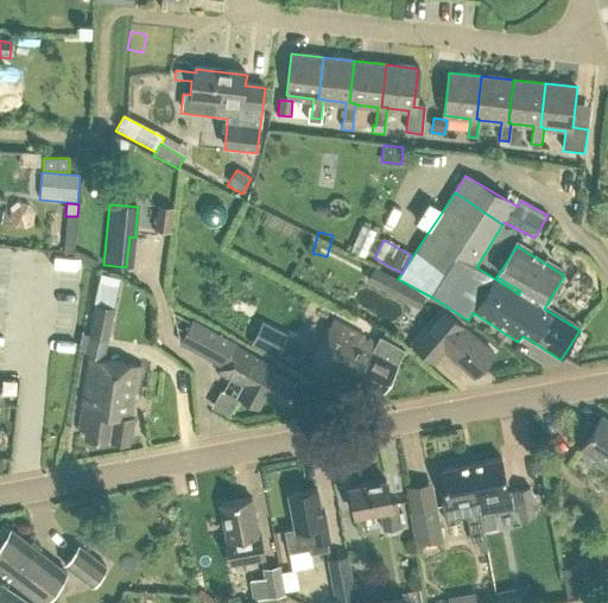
[(367,284),(417,310),(424,297),(374,271),(367,284)]
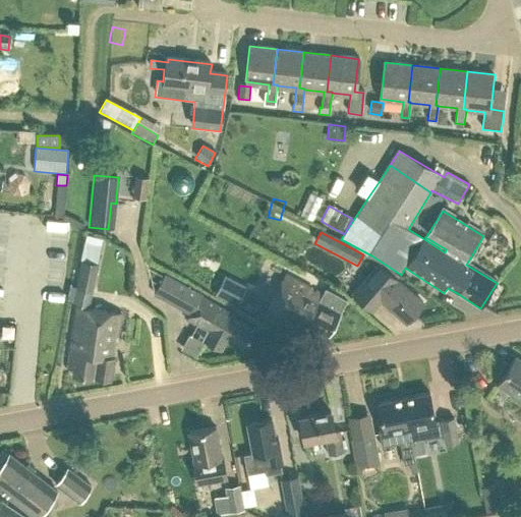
[(71,287),(68,302),(89,305),(92,291),(93,292),(99,265),(98,265),(101,250),(84,247),(81,261),(75,288),(71,287)]
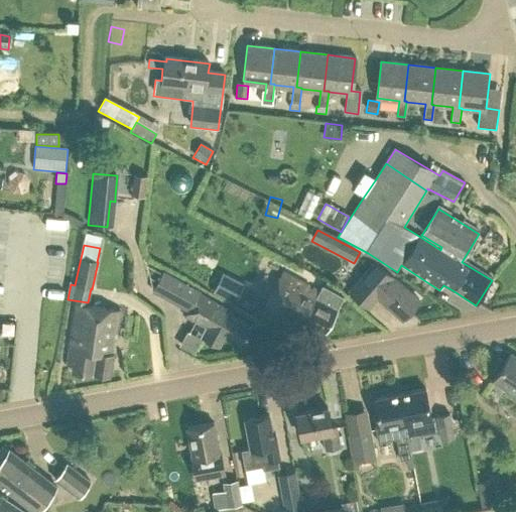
[(417,301),(393,279),(393,278),(376,263),(350,291),(367,307),(377,296),(402,320),(417,301)]
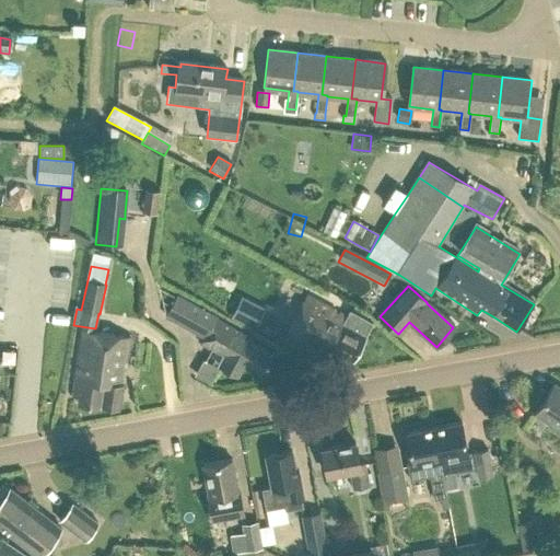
[(263,375),(272,358),(252,346),(254,343),(217,322),(218,319),(177,297),(165,319),(203,339),(200,346),(224,359),(219,369),(238,380),(245,366),(263,375)]
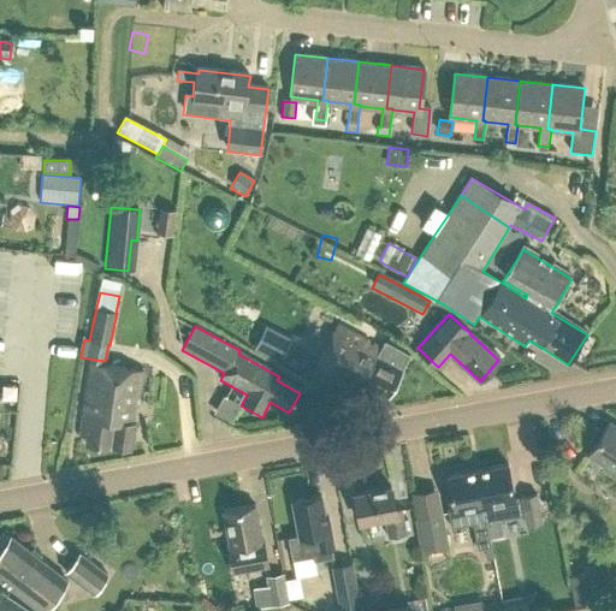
[(266,327),(254,350),(279,363),(291,340),(266,327)]
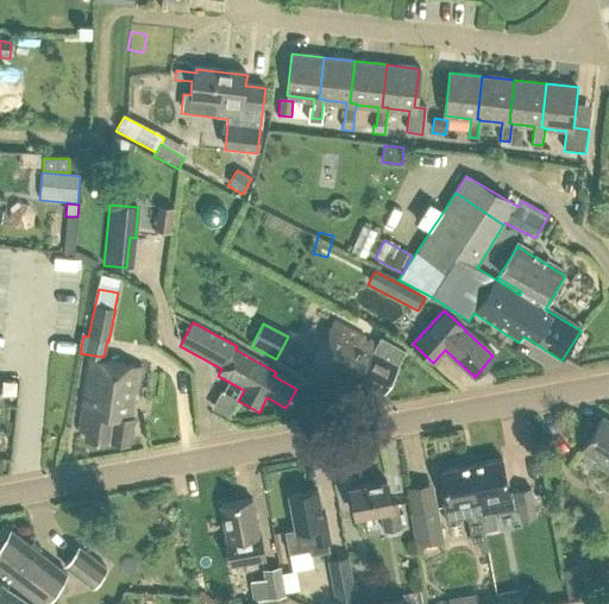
[(333,325),(313,364),(339,378),(340,376),(346,378),(347,375),(383,394),(406,353),(381,339),(376,348),(333,325)]
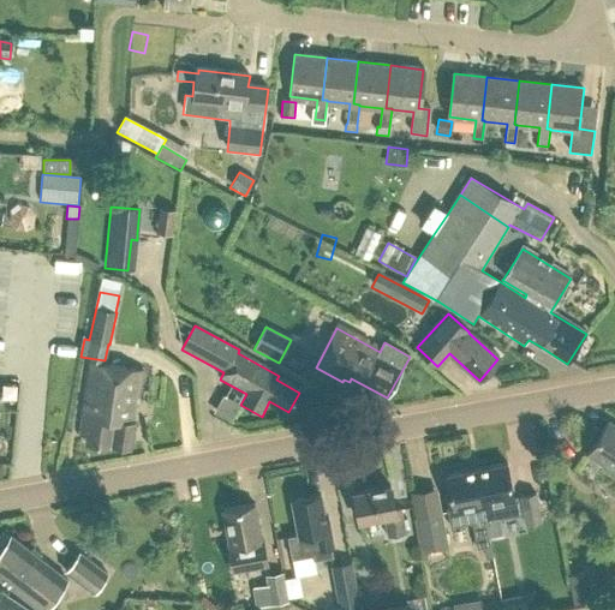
[(91,364),(79,436),(87,438),(87,444),(109,449),(109,447),(130,450),(136,422),(127,420),(130,407),(136,408),(142,372),(91,364)]
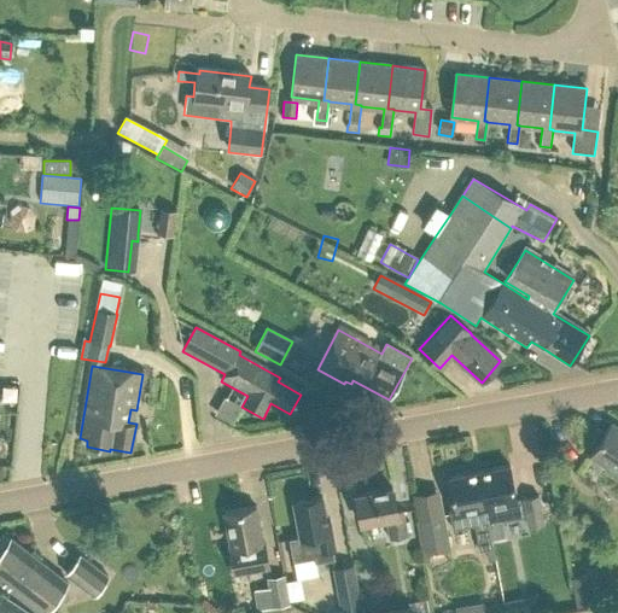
[(216,416),(232,425),(240,408),(226,401),(225,400),(216,416)]
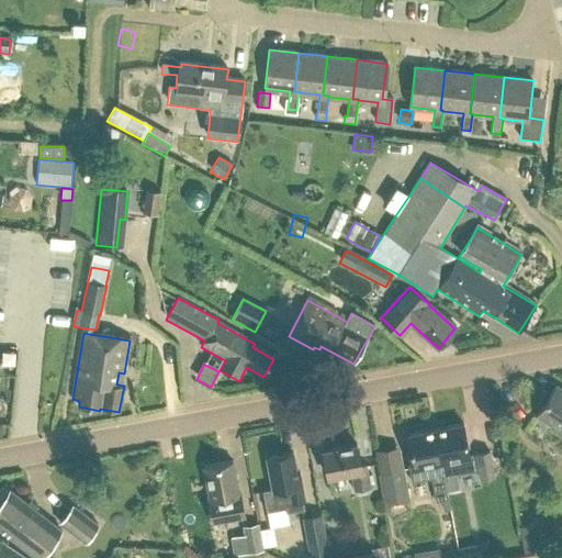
[(561,390),(557,387),(538,417),(552,426),(550,431),(561,438),(561,435),(561,390)]
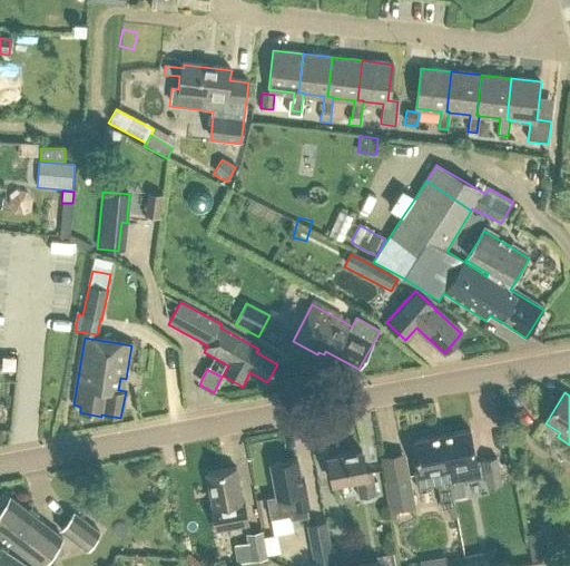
[(471,432),(442,438),(452,498),(465,496),(463,480),(465,480),(463,468),(477,465),(471,432)]
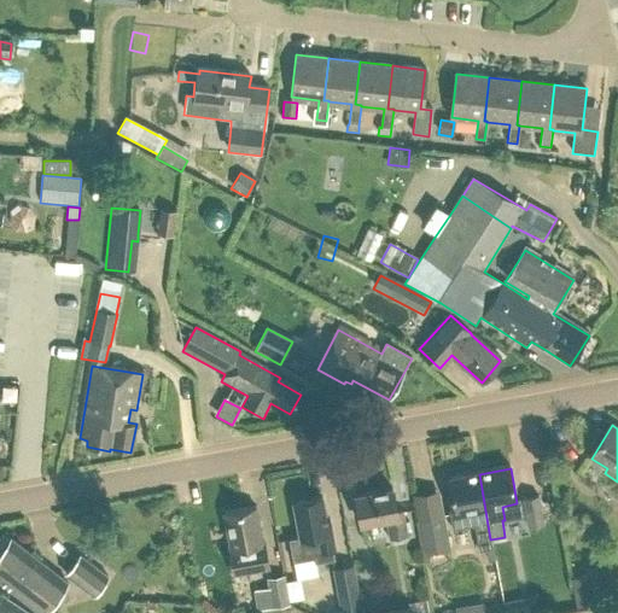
[(476,526),(477,542),(479,553),(493,550),(490,539),(479,474),(448,480),(454,509),(449,512),(453,531),(476,526)]
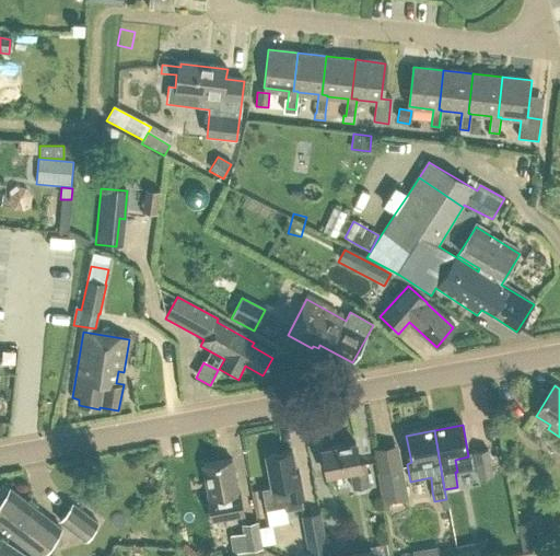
[(360,466),(357,444),(323,450),(328,477),(350,473),(353,490),(370,487),(365,465),(360,466)]
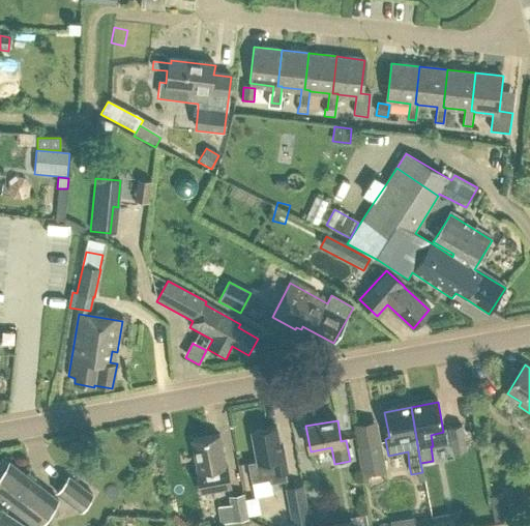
[(448,430),(452,454),(466,451),(462,428),(448,430)]
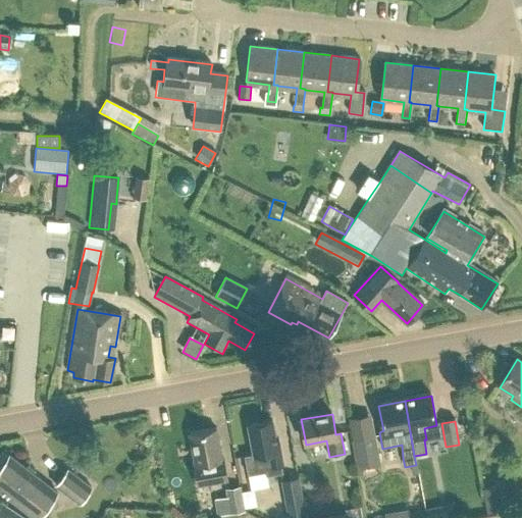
[(275,443),(271,422),(260,424),(258,423),(253,424),(252,425),(248,426),(253,456),(245,458),(248,475),(265,473),(265,476),(280,474),(279,468),(282,467),(278,442),(275,443)]
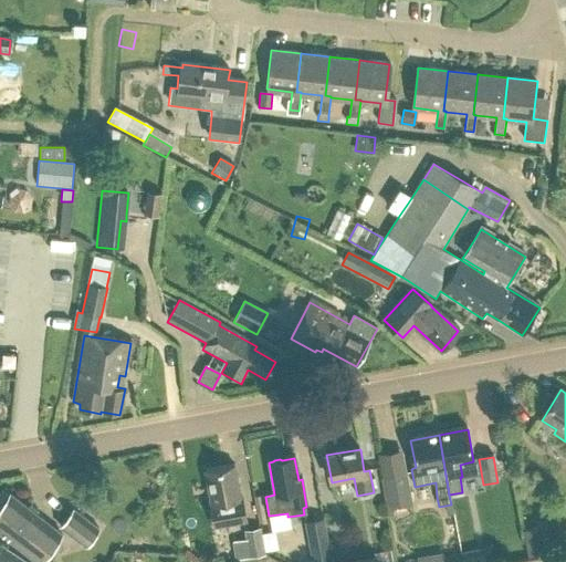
[(240,500),(233,467),(203,472),(210,506),(208,506),(212,528),(247,521),(242,500),(240,500)]
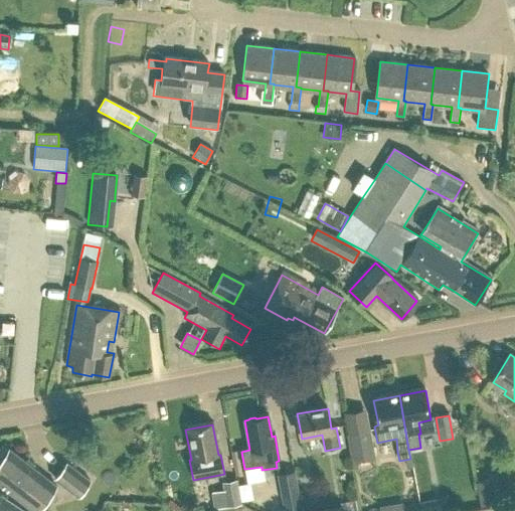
[(349,435),(354,462),(374,458),(368,431),(349,435)]
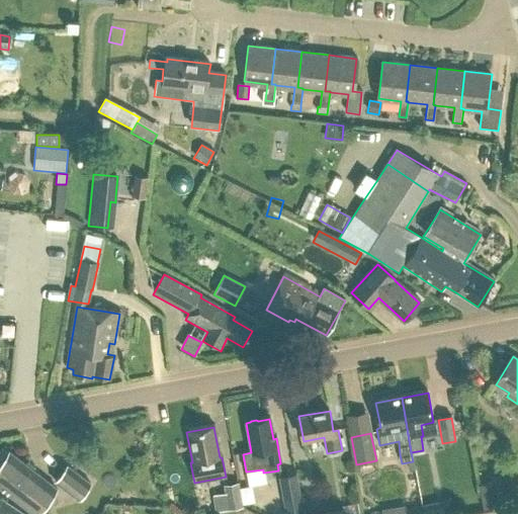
[(6,453),(0,460),(3,462),(0,465),(0,488),(30,513),(36,513),(56,490),(10,453),(9,454),(6,453)]
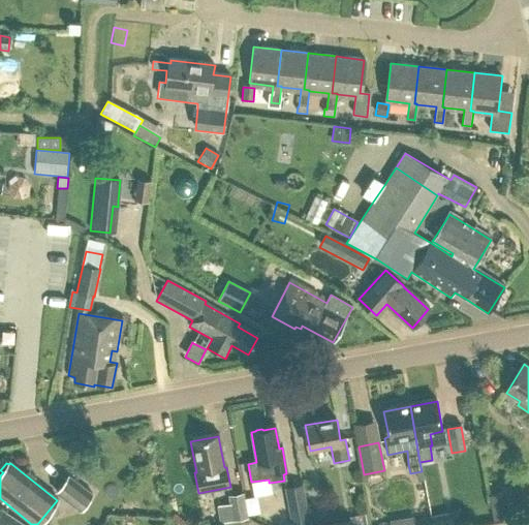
[(56,493),(81,513),(94,494),(69,475),(56,493)]
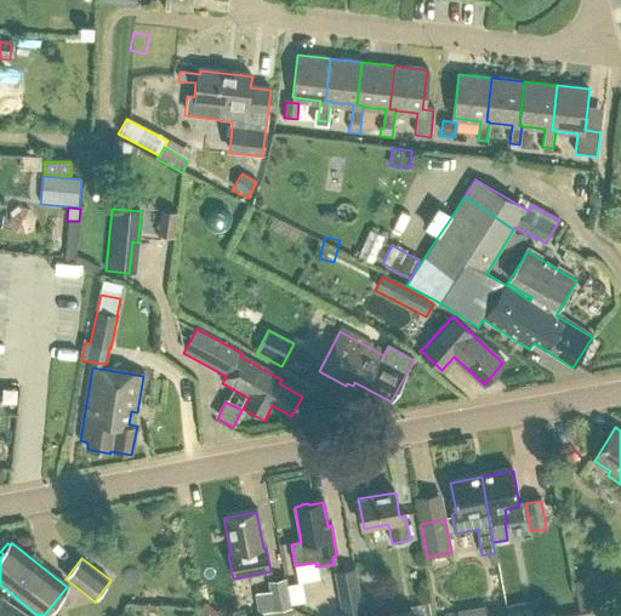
[(588,572),(590,581),(594,609),(596,611),(607,609),(599,570),(588,572)]
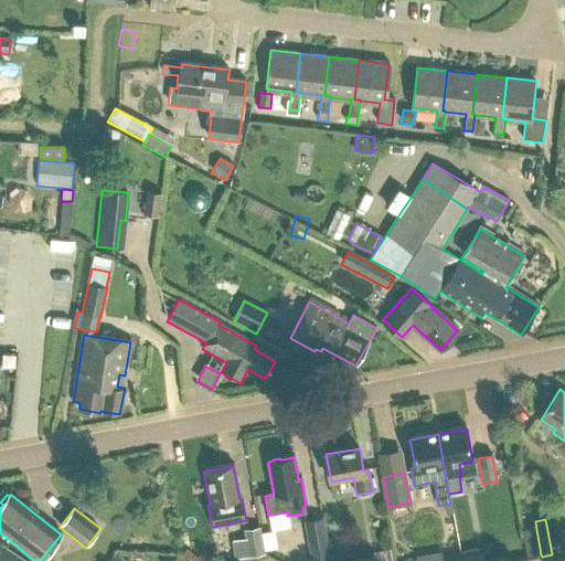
[(231,542),(231,544),(234,560),(264,556),(263,550),(260,537),(259,530),(259,528),(244,531),(244,532),(245,540),(244,540),(231,542)]
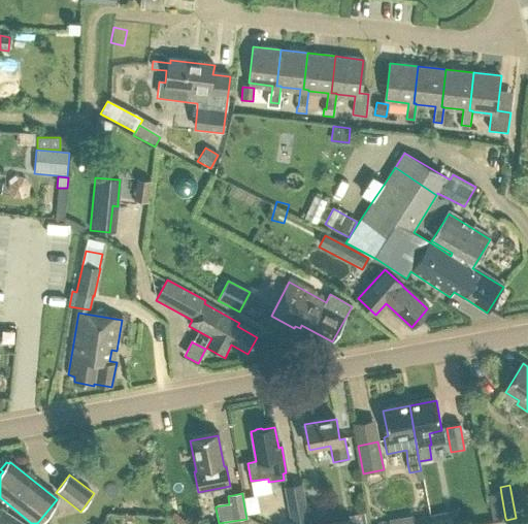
[(492,520),(505,518),(501,494),(488,496),(492,520)]
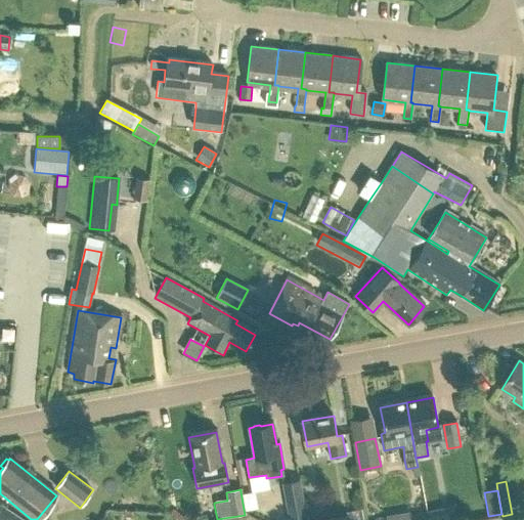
[(175,492),(161,494),(164,509),(177,507),(175,492)]
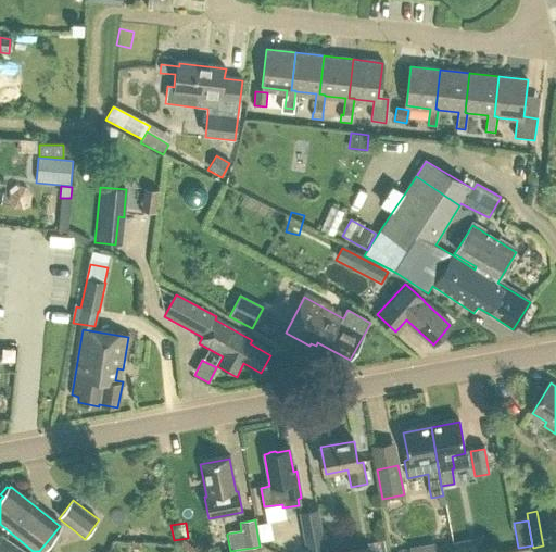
[(301,527),(305,551),(325,551),(320,524),(301,527)]
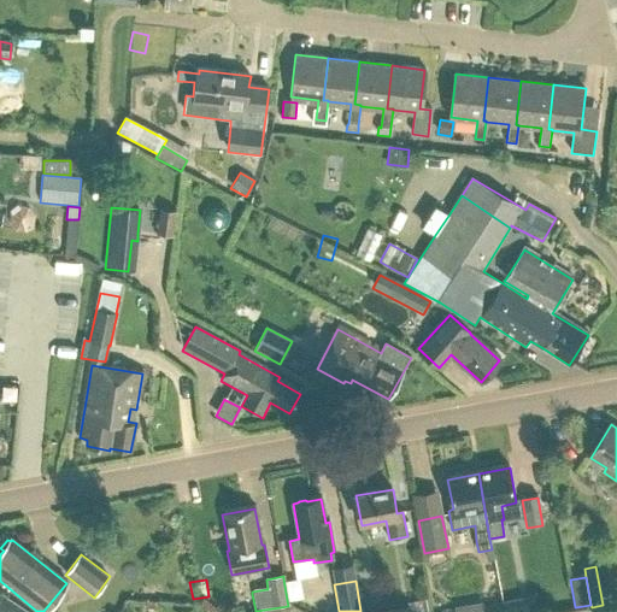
[(223,592),(211,592),(212,611),(245,611),(244,583),(223,583),(223,592)]
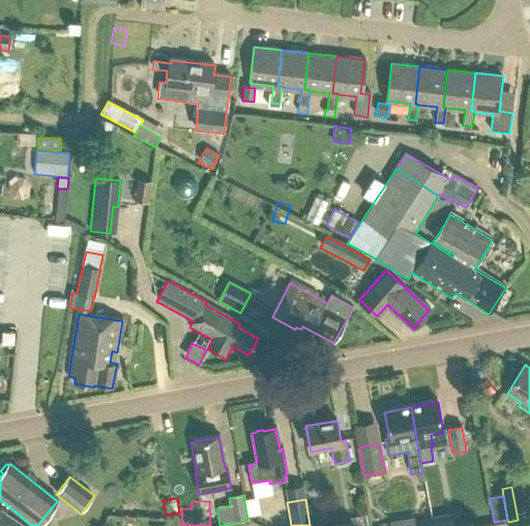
[(0,515),(0,525),(23,525),(2,513),(0,515)]
